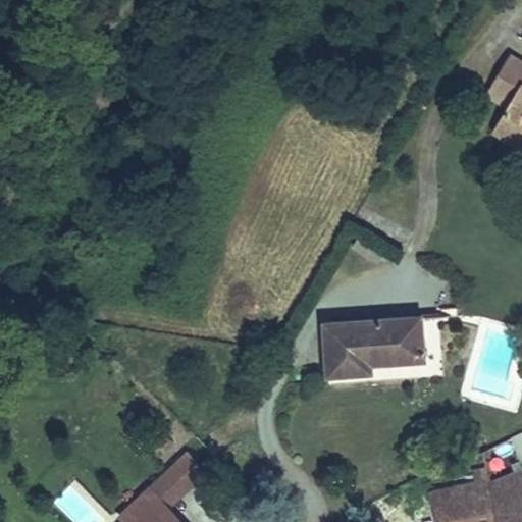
[(508,108),(494,131),(521,146),(521,88),(520,89),(501,77),(488,97),(508,108)]
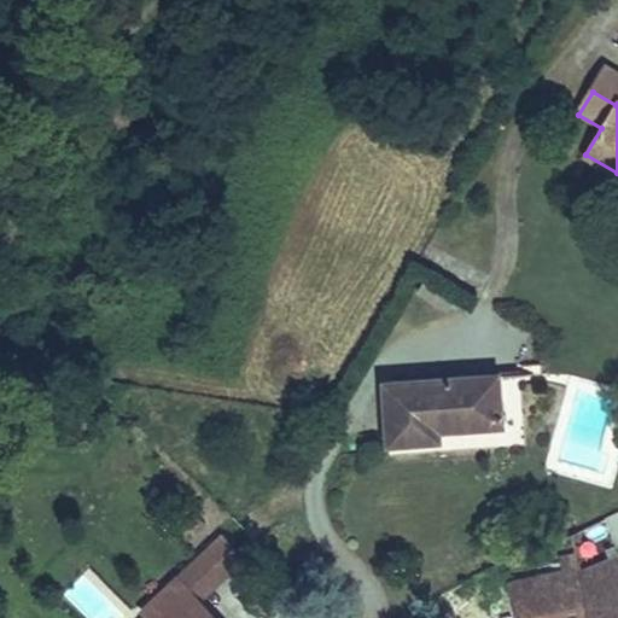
[(520,375),(386,384),(390,443),(441,441),(441,450),(525,445),(520,375)]
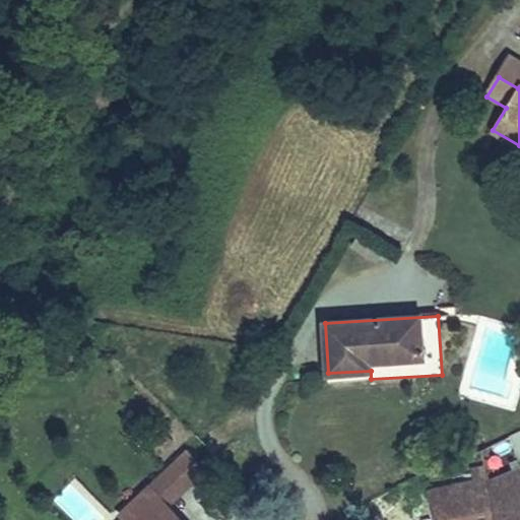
[(519,431),(509,437),(519,464),(519,431)]
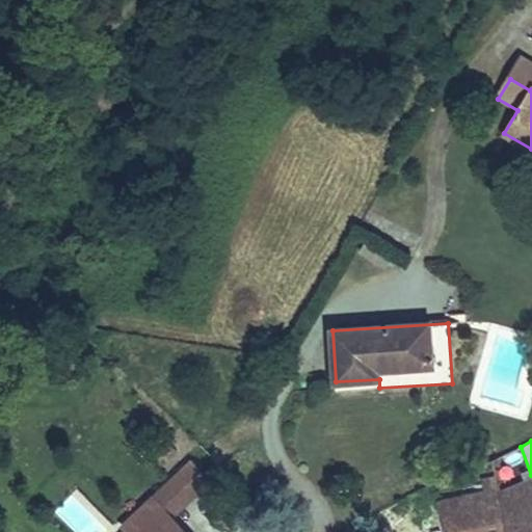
[(217,463),(204,451),(192,461),(206,475),(217,463)]
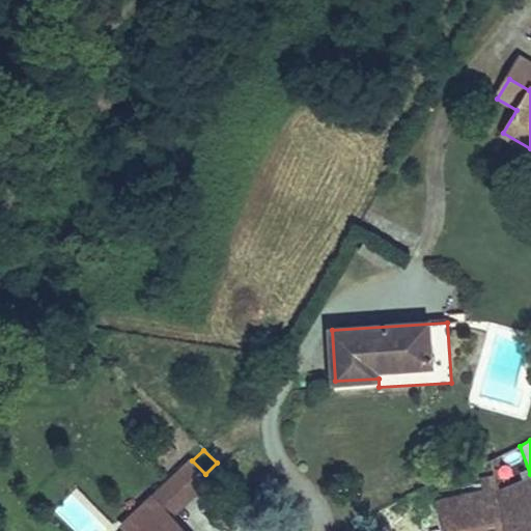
[(190,462),(167,484),(184,502),(207,479),(190,462)]
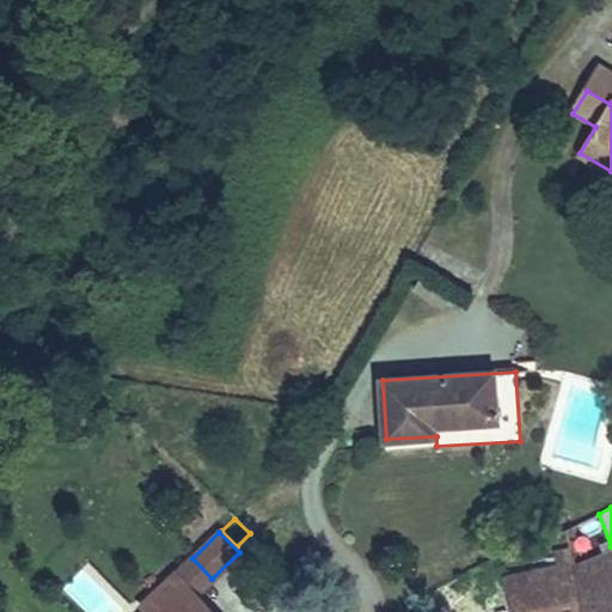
[(580,599),(611,591),(611,549),(574,567),(580,599)]
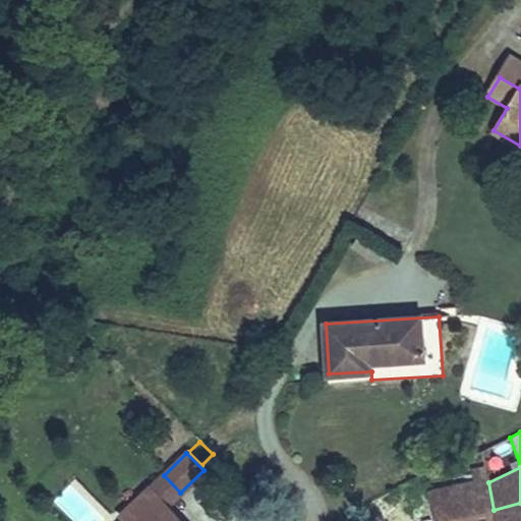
[(496,520),(494,510),(488,482),(486,470),(474,472),(475,484),(429,495),(436,520),(496,520)]
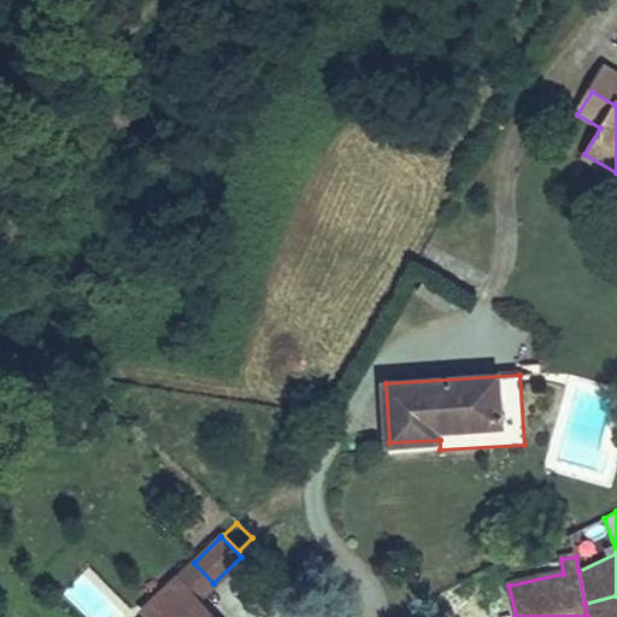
[(194,563),(176,580),(197,600),(213,583),(194,563)]
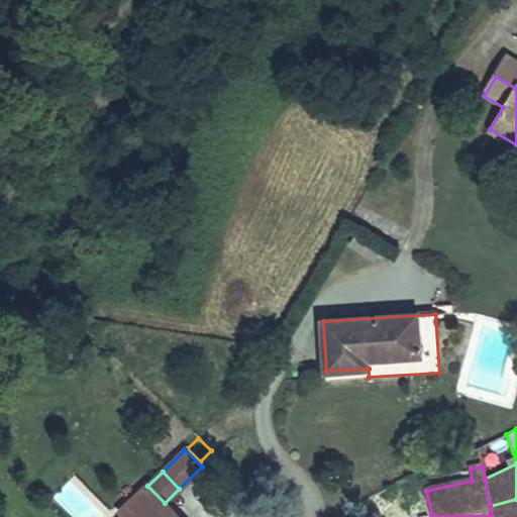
[(178,516),(165,503),(147,486),(121,512),(125,516),(178,516)]
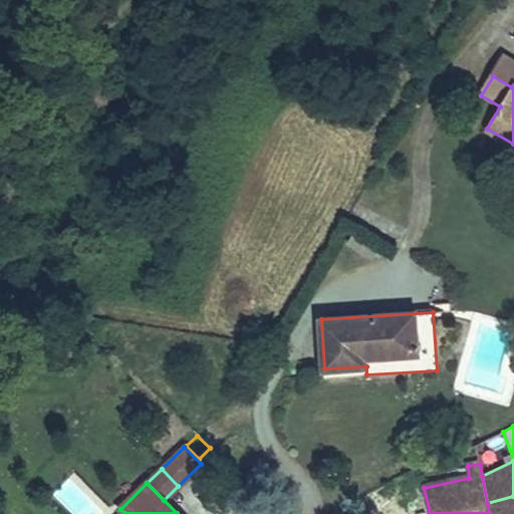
[(513,513),(513,496),(487,503),(489,513),(513,513)]
